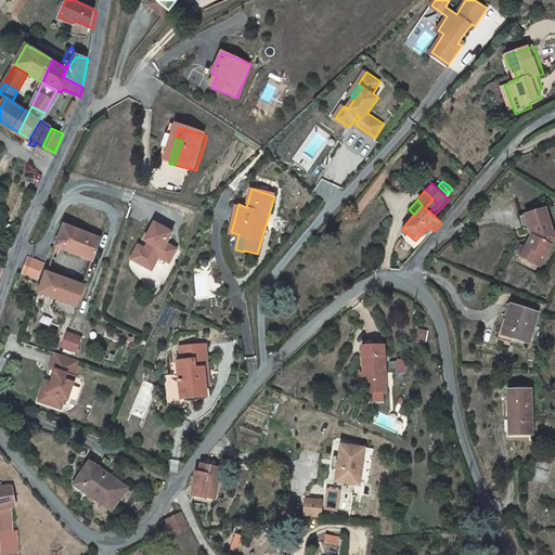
[(524,249),(536,256),(540,248),(546,252),(554,235),(554,234),(552,227),(554,226),(546,202),(526,208),(534,231),(524,249)]
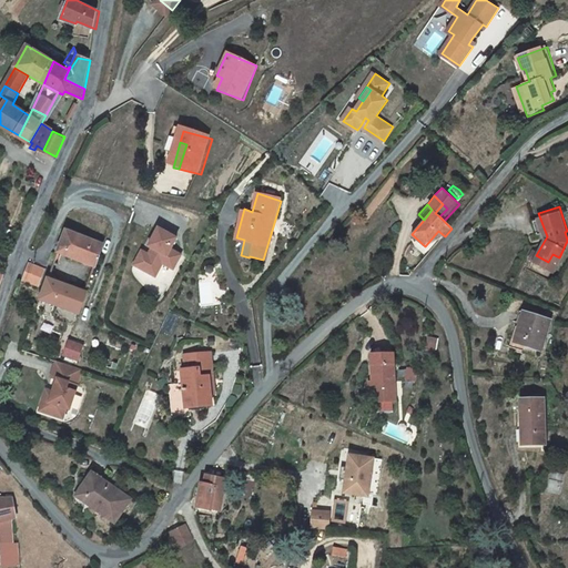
[(180,237),(161,226),(151,245),(154,247),(151,253),(144,250),(137,264),(158,276),(165,263),(175,269),(184,254),(173,249),(180,237)]
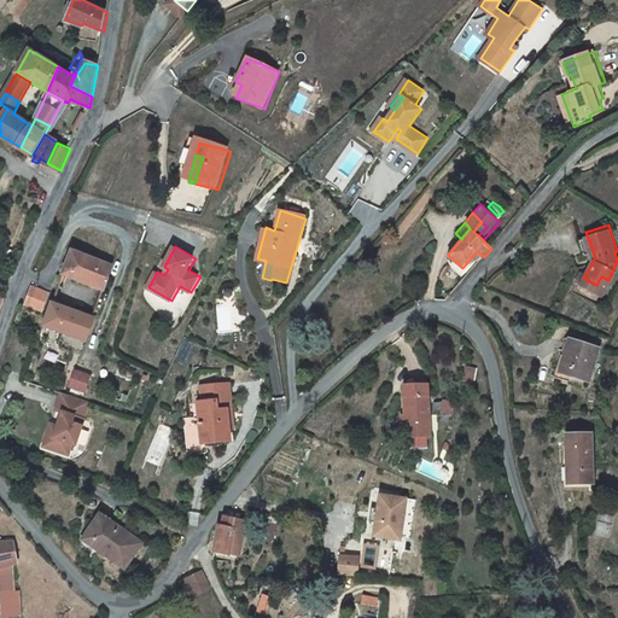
[(115,266),(71,249),(63,274),(91,285),(94,278),(109,283),(115,266)]
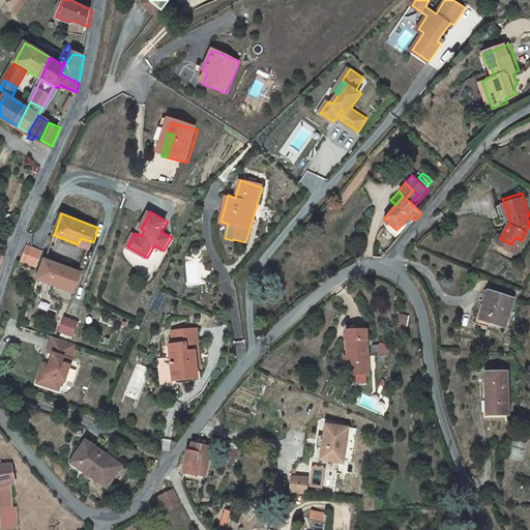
[(78,244),(90,248),(93,242),(81,238),(78,244)]
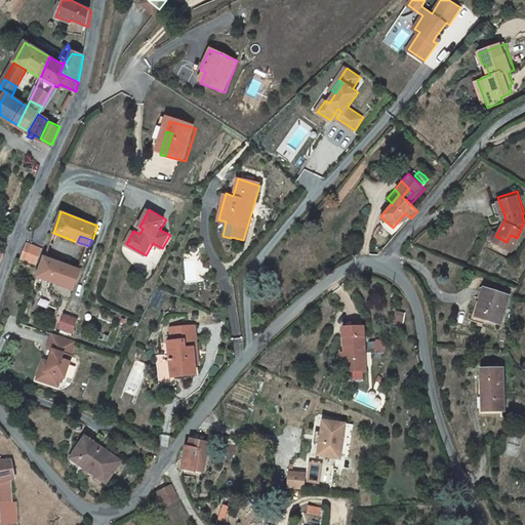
[(38,263),(43,247),(31,243),(26,257),(38,263)]
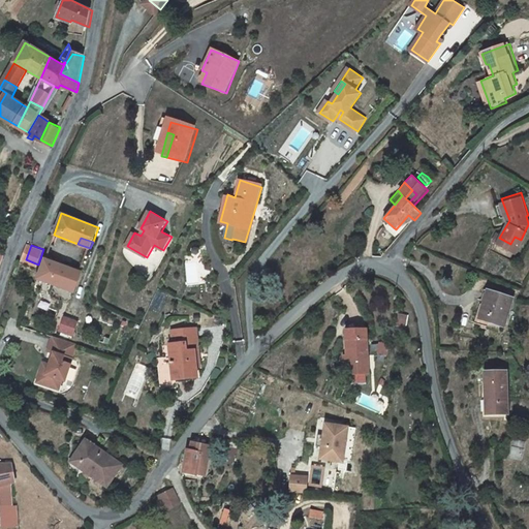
[(81,273),(45,260),(39,280),(74,290),(76,285),(81,273)]
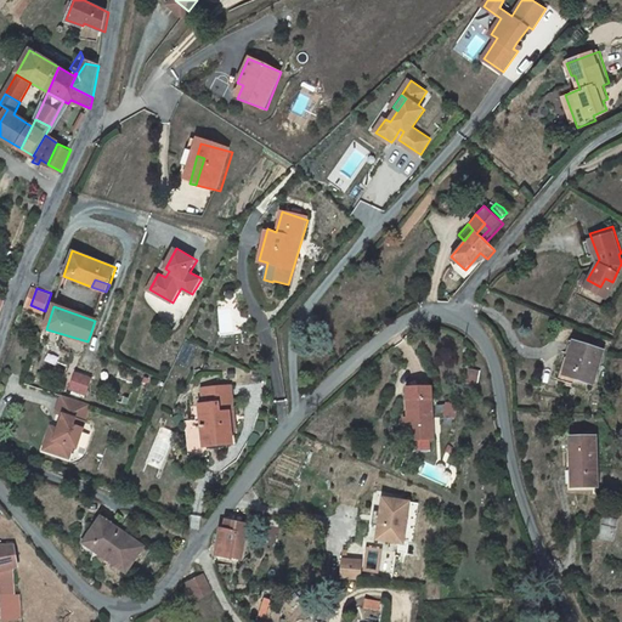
[(600,348),(571,338),(559,375),(588,385),(600,348)]
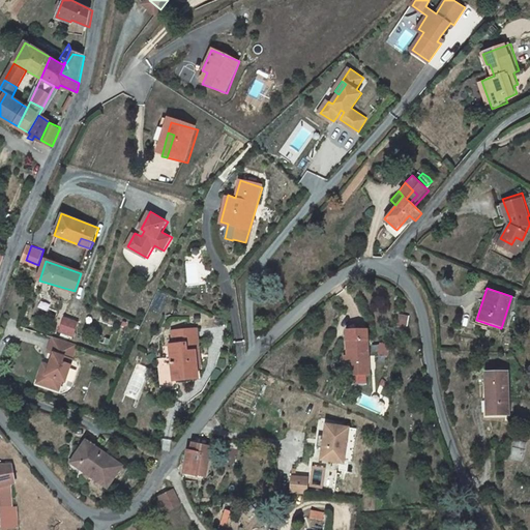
[(86,310),(81,324),(95,329),(100,315),(86,310)]
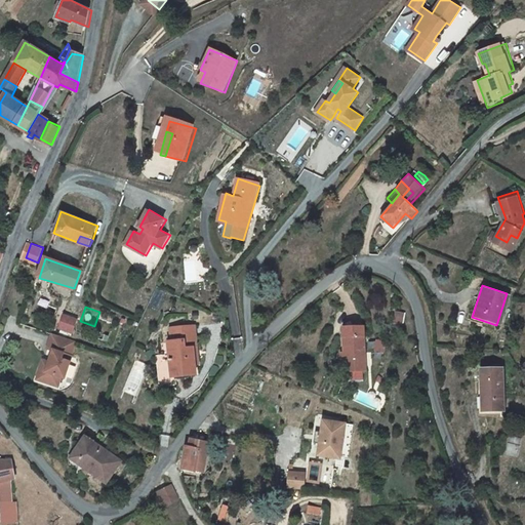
[(364,369),(365,369),(359,325),(338,328),(345,372),(350,371),(352,381),(366,379),(364,369)]
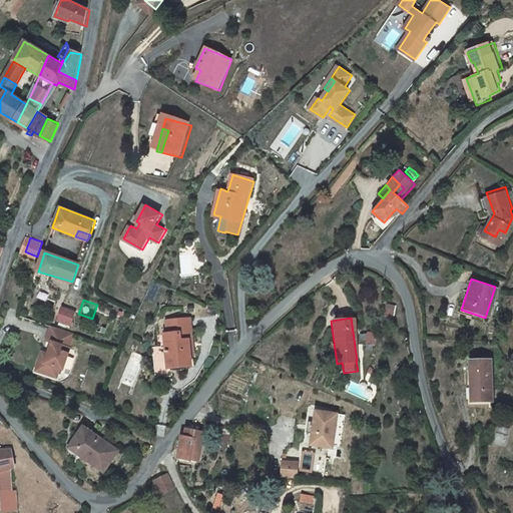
[(170,371),(195,367),(193,359),(190,342),(195,341),(191,319),(168,322),(170,335),(165,336),(168,352),(154,354),(158,381),(171,378),(170,371)]
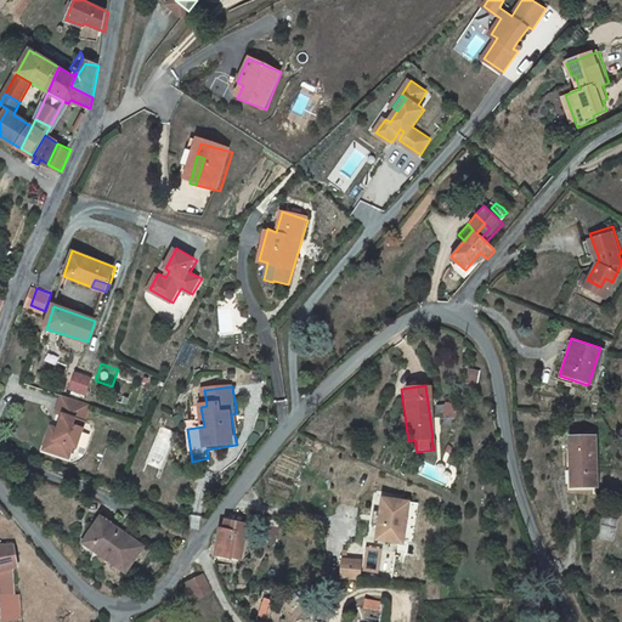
[(456,405),(445,402),(442,414),(453,416),(456,405)]
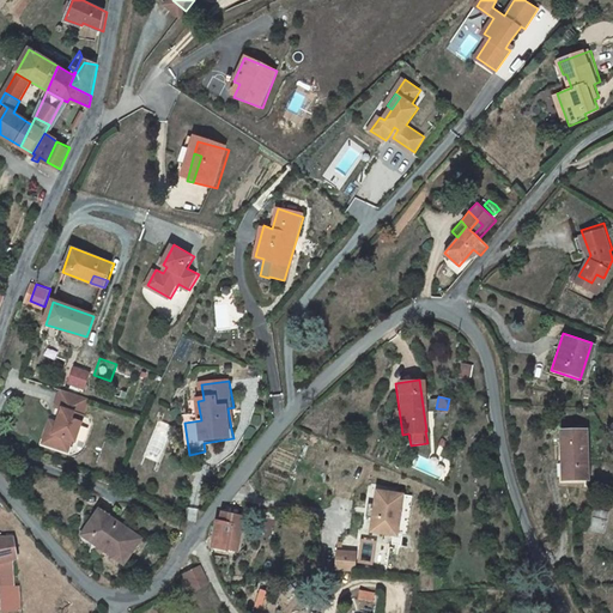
[(85,412),(58,402),(52,420),(59,423),(54,436),(50,448),(43,445),(40,457),(65,465),(68,454),(72,455),(80,429),(85,412)]
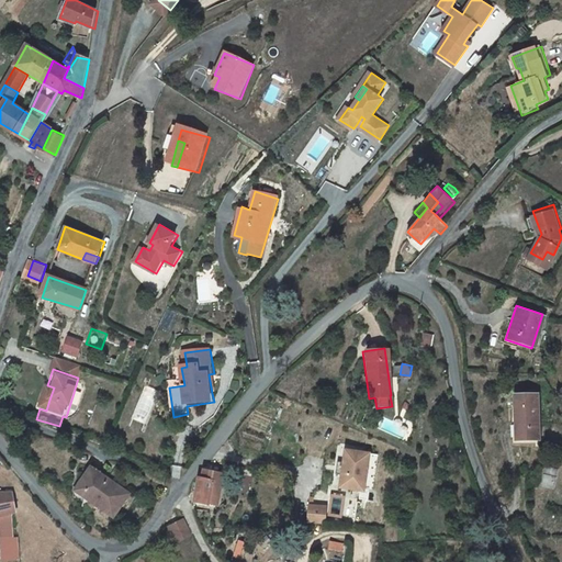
[(538,439),(536,394),(515,395),(515,416),(509,416),(510,440),(538,439)]
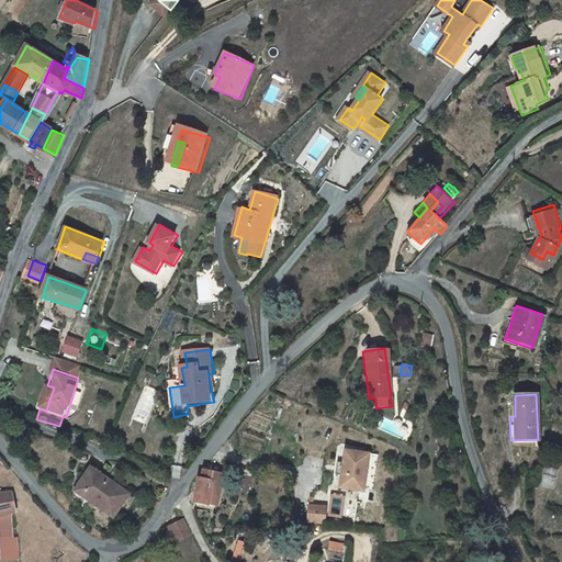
[(49,400),(43,397),(40,408),(46,411),(49,400)]
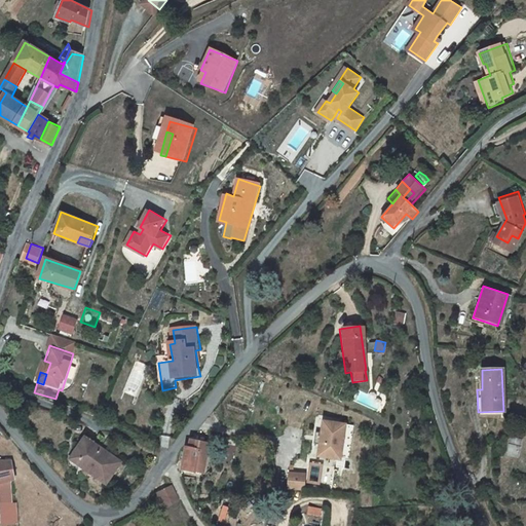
[(321,443),(320,454),(342,457),(346,422),(324,419),(323,431),(321,443)]
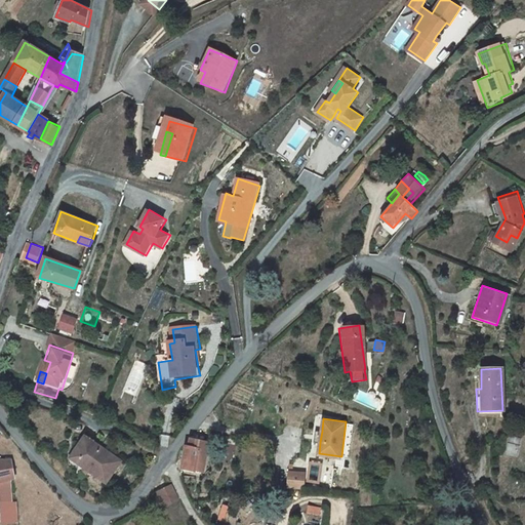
[(95,467),(91,473),(107,483),(121,461),(85,436),(74,452),(95,467)]
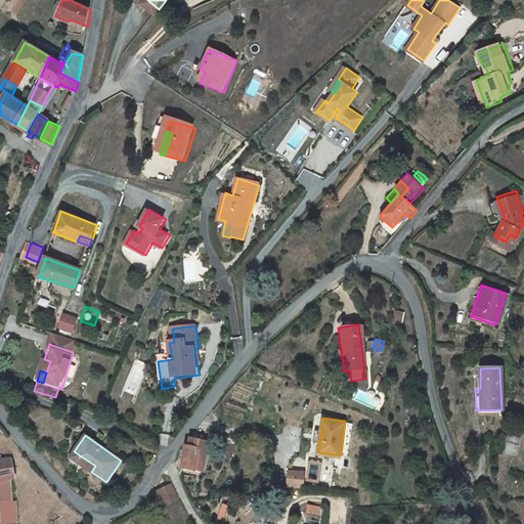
[(510,435),(507,453),(518,455),(521,436),(510,435)]
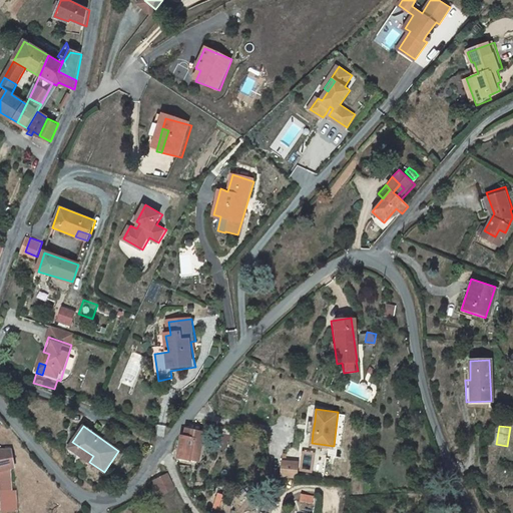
[(182,436),(178,459),(190,461),(191,460),(199,462),(205,433),(187,429),(185,437),(182,436)]
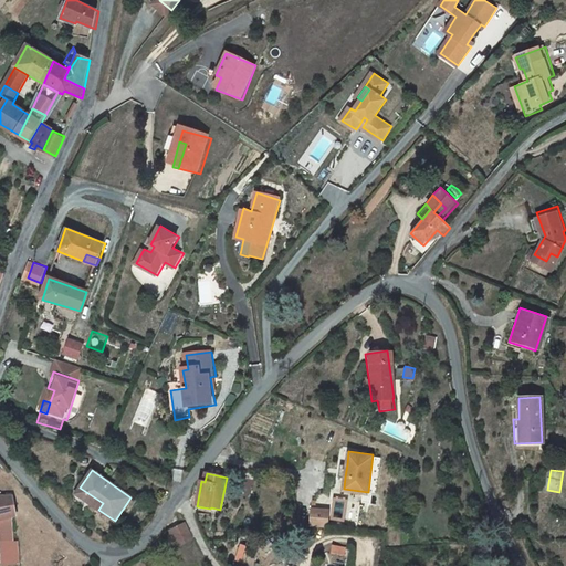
[(103,503),(80,488),(75,493),(98,510),(103,503)]
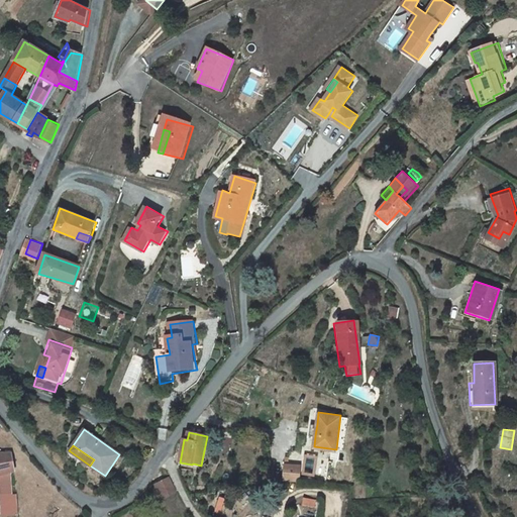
[(0,474),(13,472),(12,468),(10,451),(0,452),(0,474)]
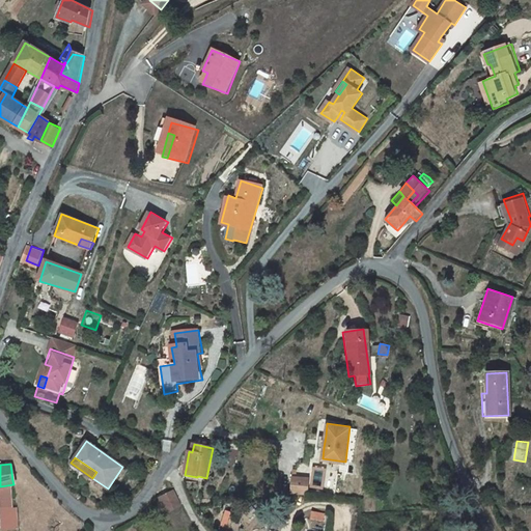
[(294,480),(292,496),(309,497),(310,481),(294,480)]
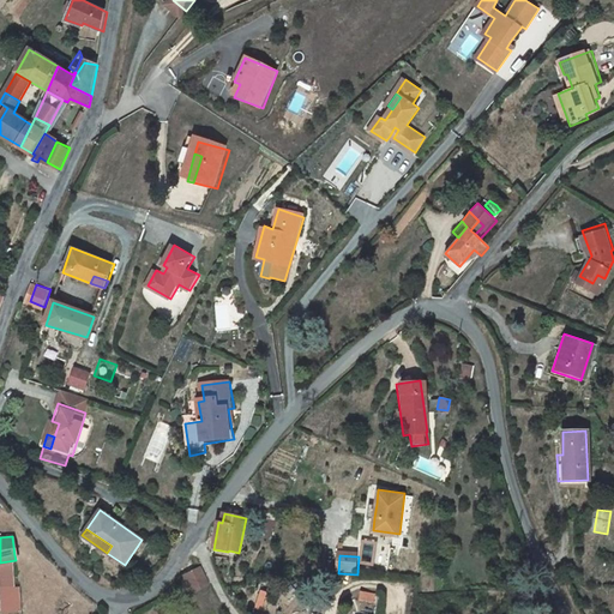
[(184,572),(191,591),(209,584),(202,566),(184,572)]
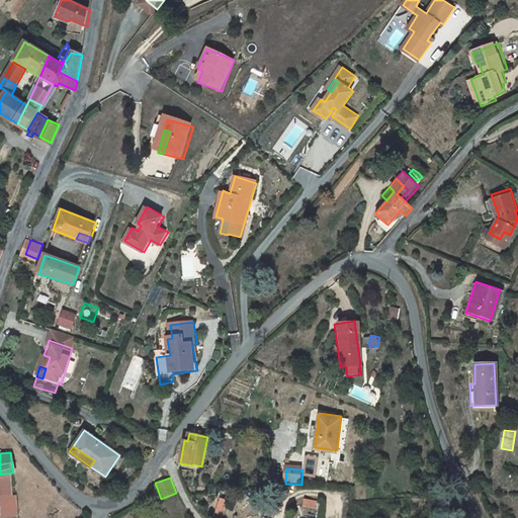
[(4,507),(16,507),(15,498),(5,499),(4,507)]
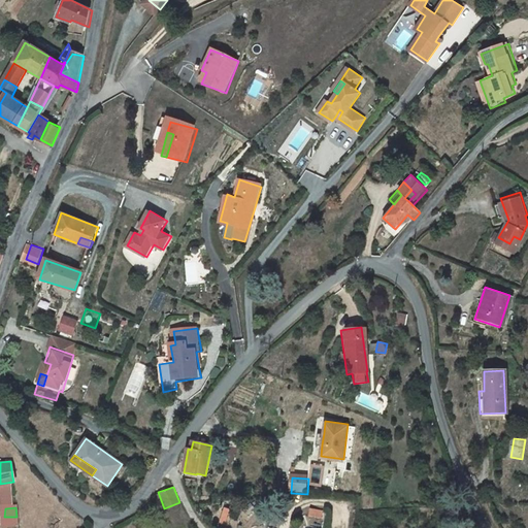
[(310,508),(309,516),(322,518),(323,510),(310,508)]
